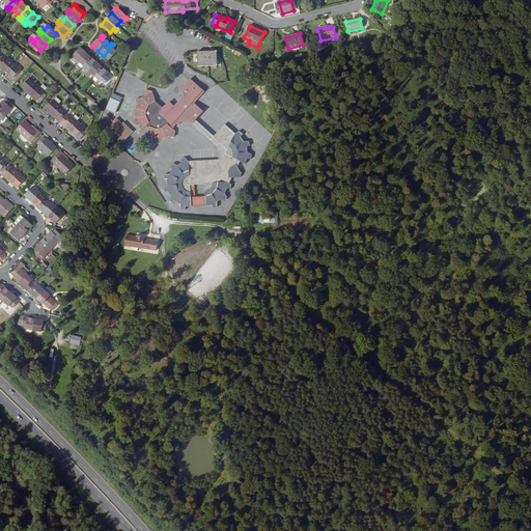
[(104,56),(109,61),(116,53),(113,49),(115,47),(113,45),(104,56)]
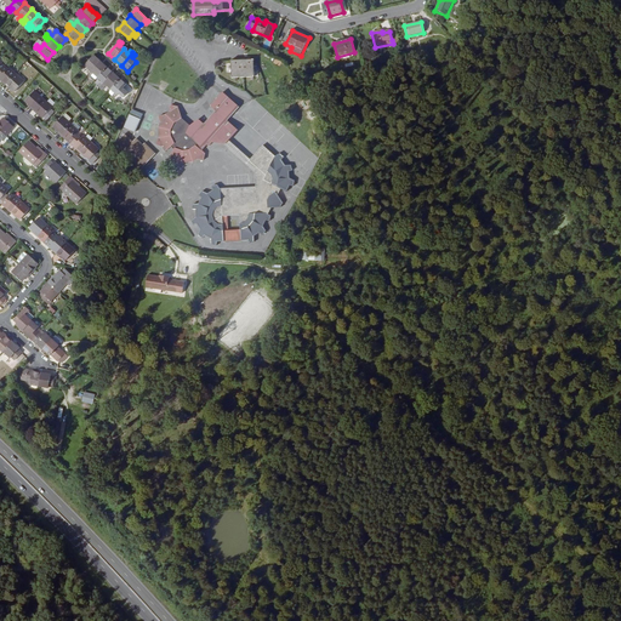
[(101,62),(93,56),(85,67),(89,70),(87,73),(90,74),(101,62)]
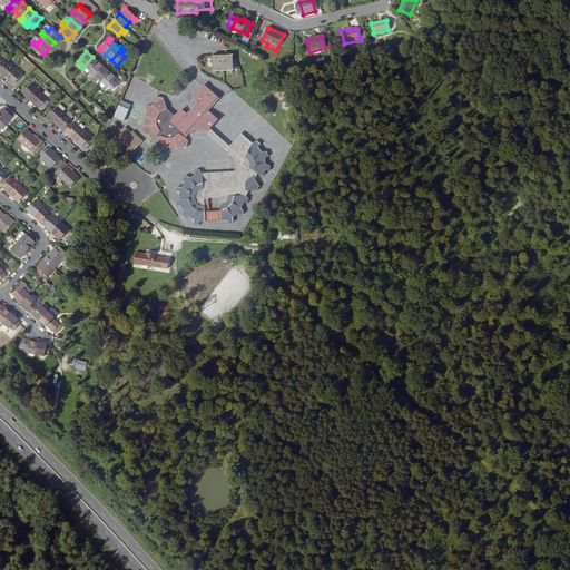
[(213,71),(234,70),(233,56),(212,57),(213,71)]
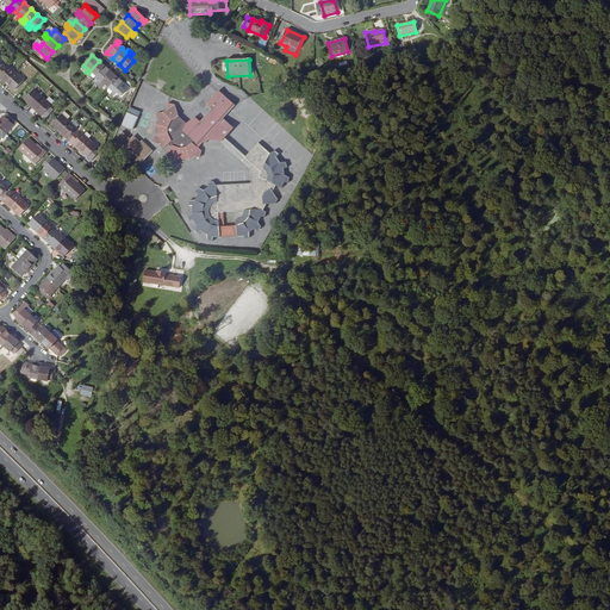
[(88,73),(91,75),(92,73),(97,76),(105,67),(99,61),(88,73)]
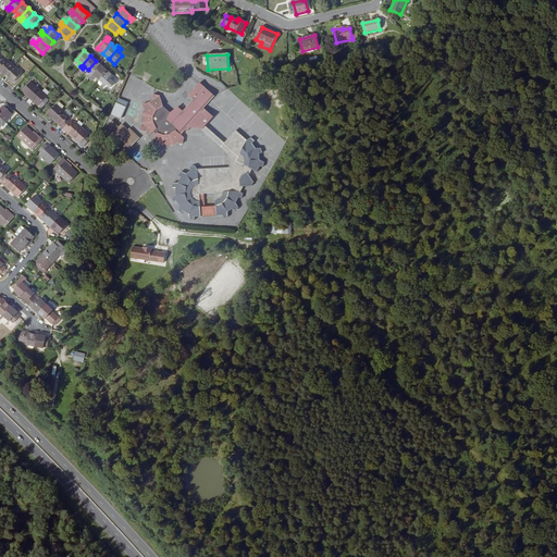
[(0,70),(5,75),(14,66),(9,61),(8,62),(4,60),(0,64),(0,70)]
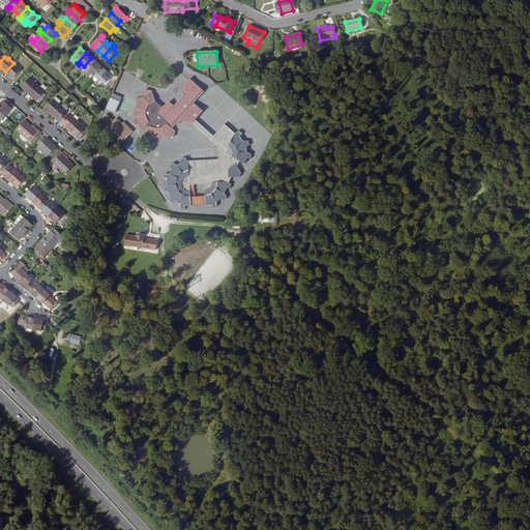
[(84,66),(87,70),(86,72),(87,74),(97,63),(91,58),(84,66)]
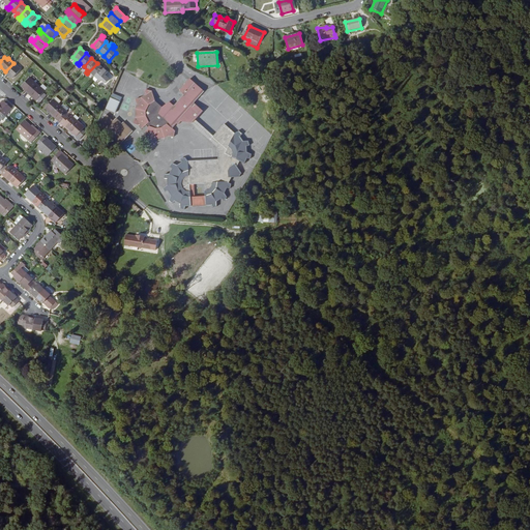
[(7,76),(8,75),(12,79),(21,70),(13,63),(5,71),(4,74),(7,76)]
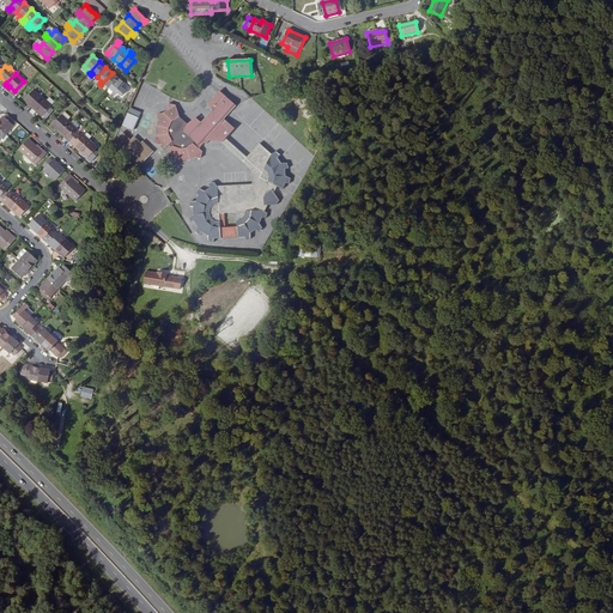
[(109,89),(119,79),(113,73),(101,85),(104,87),(105,85),(109,89)]
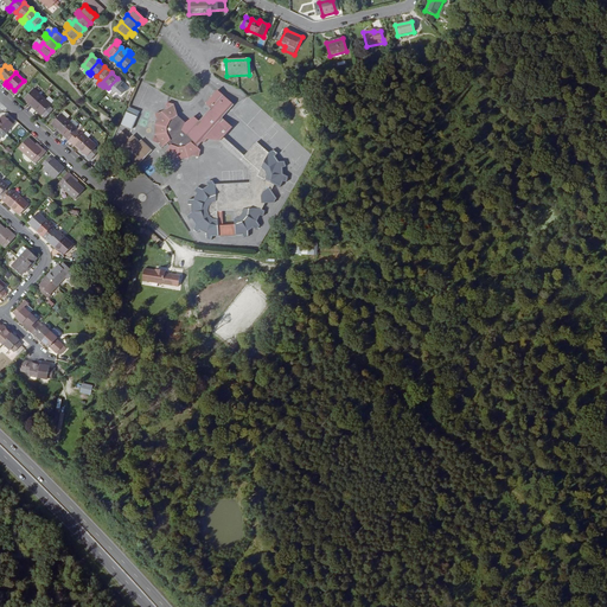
[(108,88),(113,91),(110,94),(113,96),(123,84),(117,78),(108,88)]
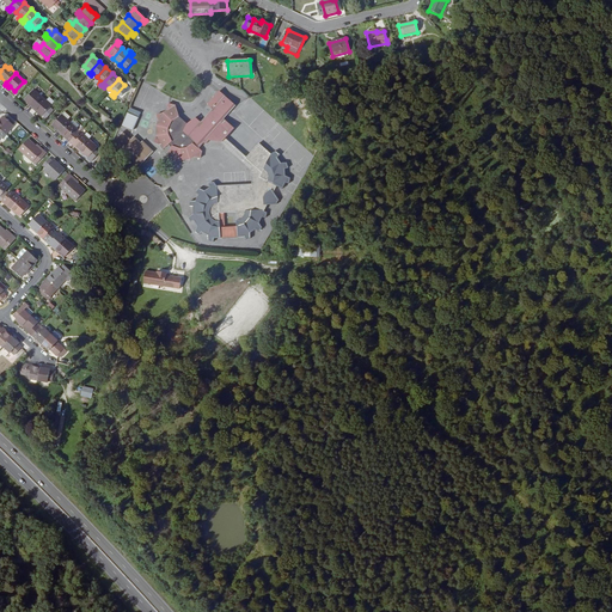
[(141,112),(152,90),(152,89),(142,84),(132,109),(141,112)]
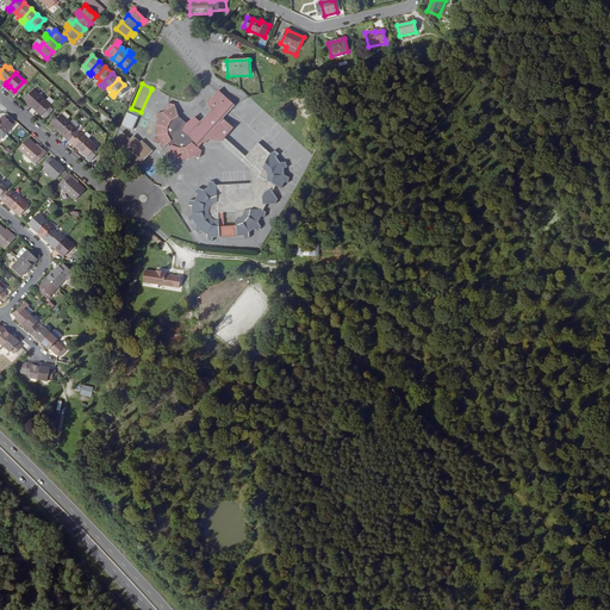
[(30,106),(33,109),(43,98),(35,89),(25,100),(31,105),(30,106)]
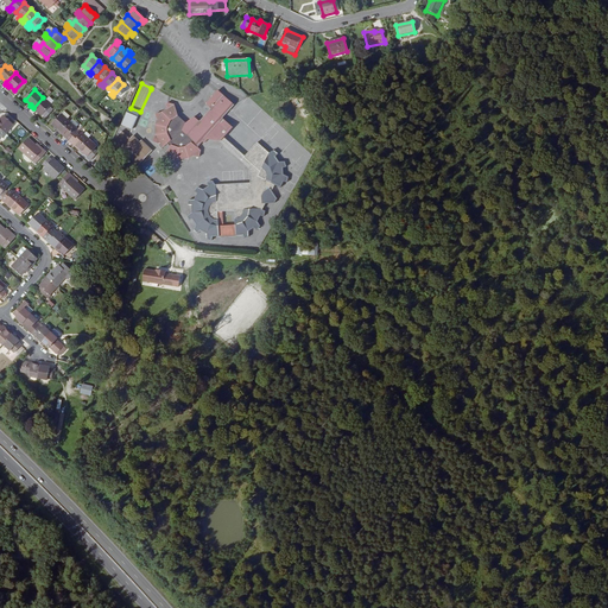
[(221,143),(225,138),(233,128),(222,119),(234,105),(217,90),(206,105),(210,109),(200,121),(195,116),(187,124),(178,116),(175,105),(168,103),(166,109),(162,113),(156,114),(158,121),(156,125),(160,127),(160,135),(156,135),(153,143),(159,145),(162,150),(168,144),(171,146),(165,156),(170,157),(172,163),(178,160),(179,154),(188,154),(189,159),(194,157),(200,158),(201,150),(198,147),(203,143),(204,144),(208,140),(221,143)]
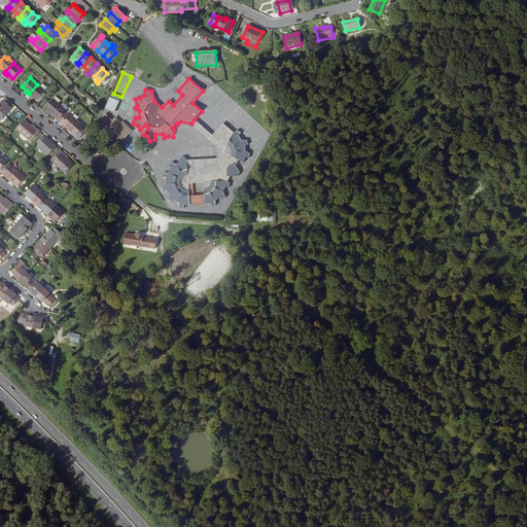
[(32,96),(37,100),(45,92),(40,88),(37,84),(29,94),(31,97),(32,96)]
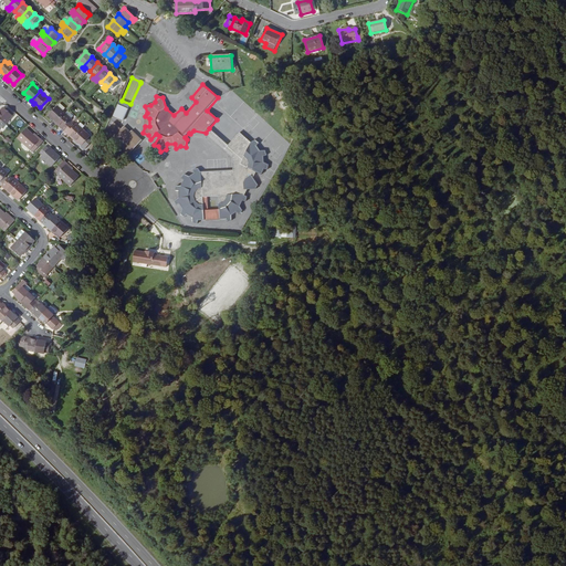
[(114,117),(123,121),(128,109),(118,105),(114,117)]
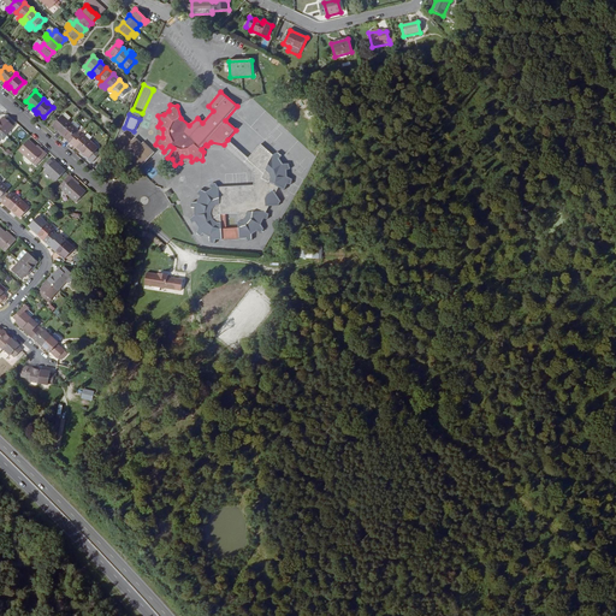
[(61,136),(63,135),(71,124),(69,122),(63,116),(53,126),(59,131),(58,132),(61,136)]
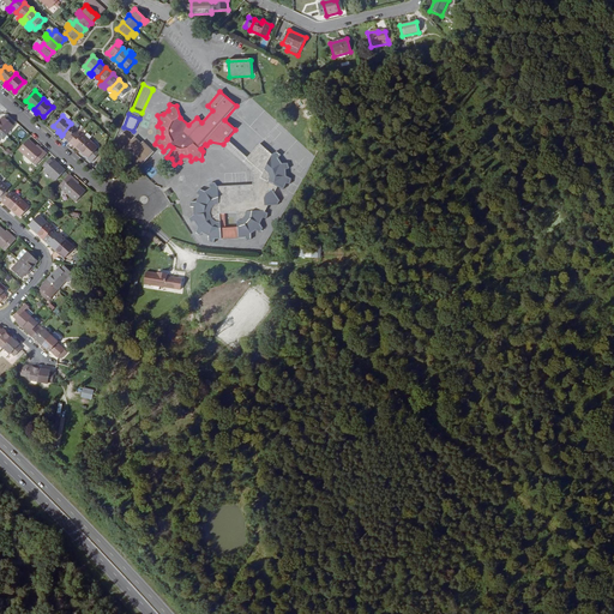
[(0,128),(6,134),(14,126),(4,118),(0,121),(0,128)]
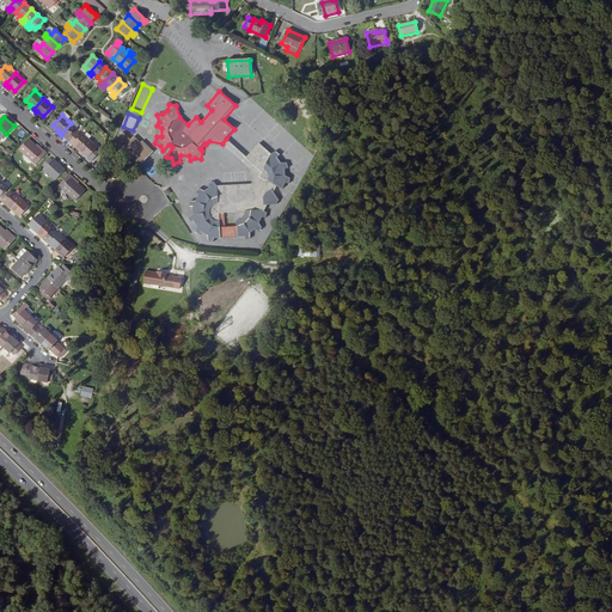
[(68,139),(67,140),(69,142),(77,134),(74,133),(77,129),(71,123),(62,134),(68,139)]
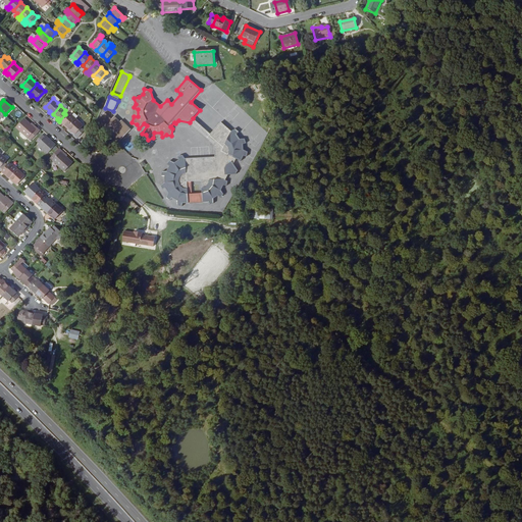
[(112,118),(111,119),(105,112),(97,120),(117,142),(129,129),(121,120),(117,123),(112,118)]
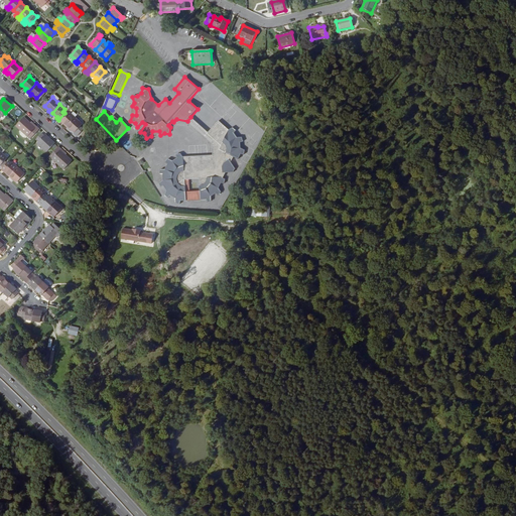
[(67,112),(65,113),(58,120),(61,123),(62,122),(68,126),(75,118),(78,116),(74,113),(72,115),(70,113),(70,114),(67,112)]
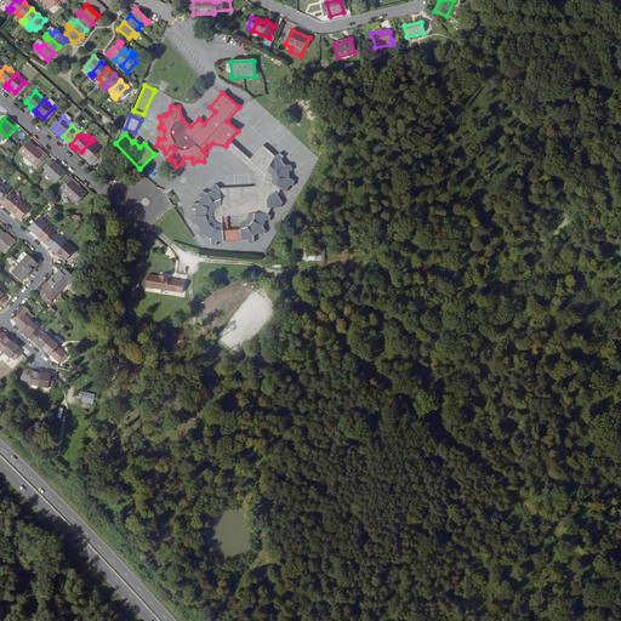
[(43,154),(29,141),(20,152),(26,157),(34,165),(36,167),(47,155),(44,153),(43,154)]
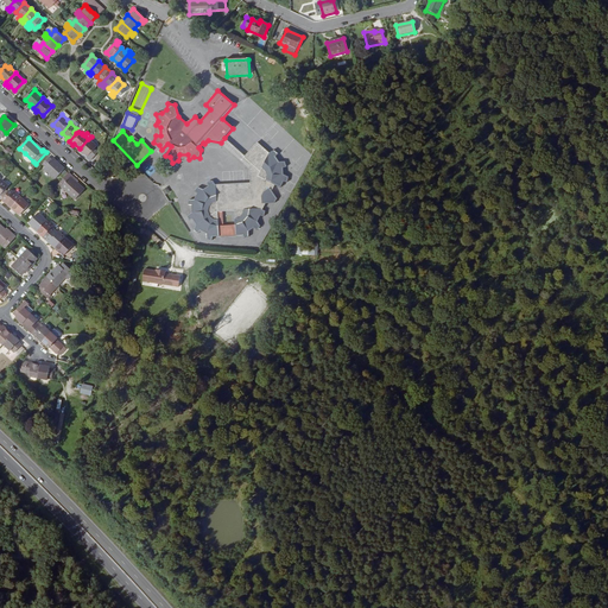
[(221,143),(241,160),(245,157),(225,138),(221,143)]
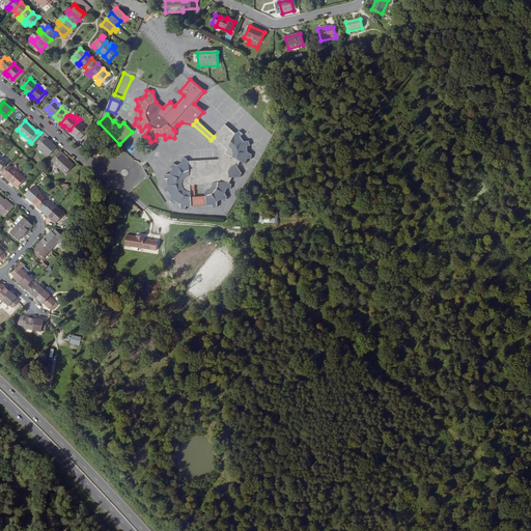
[(85,129),(77,121),(70,130),(68,131),(72,134),(73,133),(77,137),(85,129)]
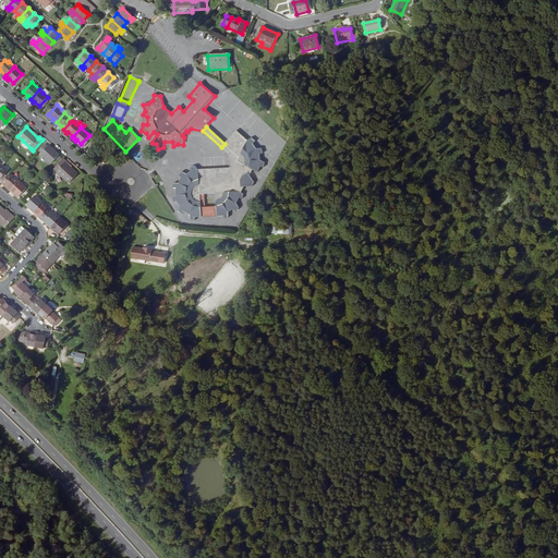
[(237,131),(225,144),(221,147),(229,155),(230,168),(198,170),(195,167),(190,168),(192,171),(186,174),(182,172),(178,177),(181,178),(179,183),(173,183),(172,189),(176,190),(176,196),(172,198),(173,204),(177,203),(180,207),(178,211),(182,216),(184,213),(190,216),(190,220),(195,221),(195,218),(202,218),(216,217),(222,217),(223,220),(229,218),(229,213),(233,210),(237,213),(240,208),(237,204),(239,198),(243,199),(244,194),(241,193),(244,187),(241,187),(240,181),(242,177),(249,172),(250,176),(252,170),(258,173),(261,167),(264,168),(265,162),(261,160),(261,155),(264,154),(262,148),(256,149),(254,144),(256,142),(252,138),(247,141),(237,131)]
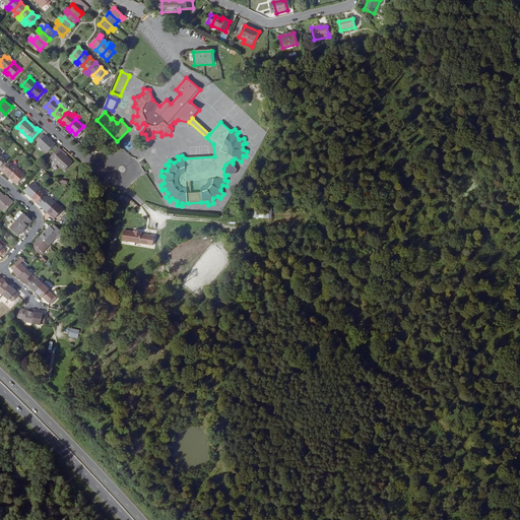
[(28,138),(21,131),(19,133),(20,136),(23,139),(26,139),(28,138)]
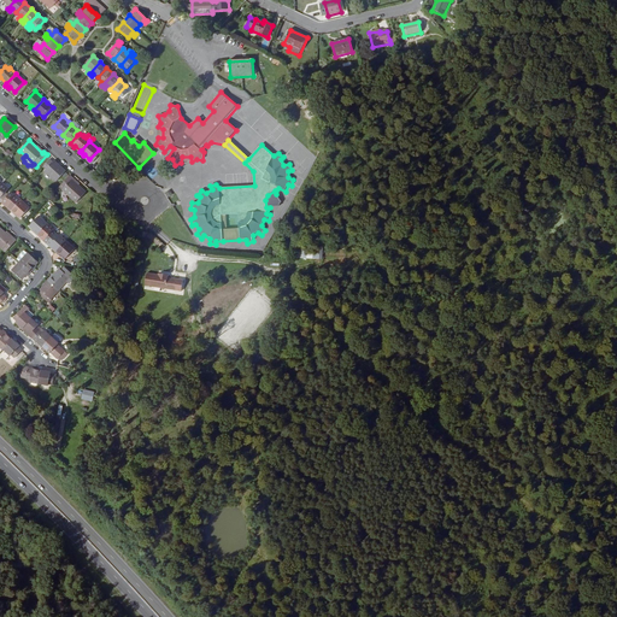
[(53,163),(50,159),(43,168),(46,170),(45,171),(57,182),(66,171),(54,160),(53,163)]
